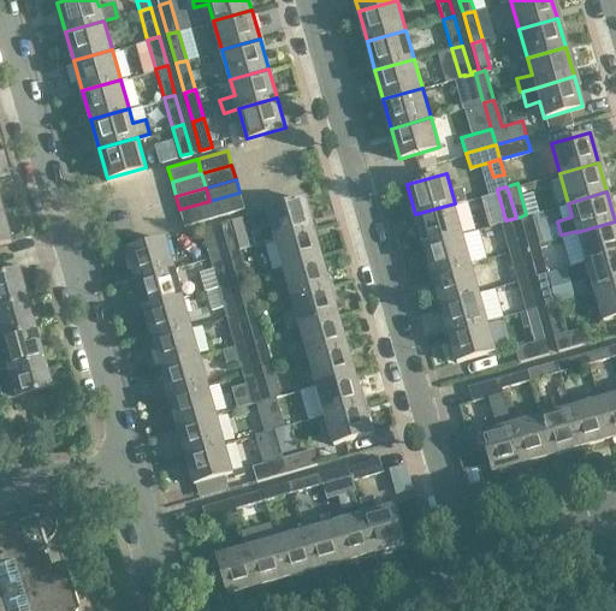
[(209,201),(213,215),(243,207),(240,193),(209,201)]
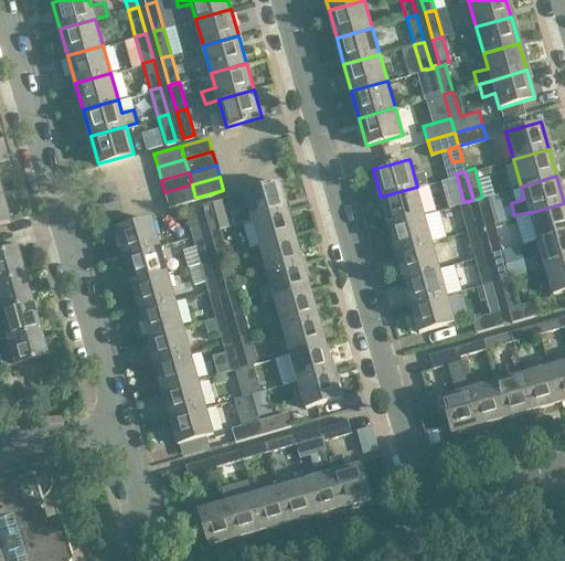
[(244,190),(252,218),(287,208),(279,180),(244,190)]
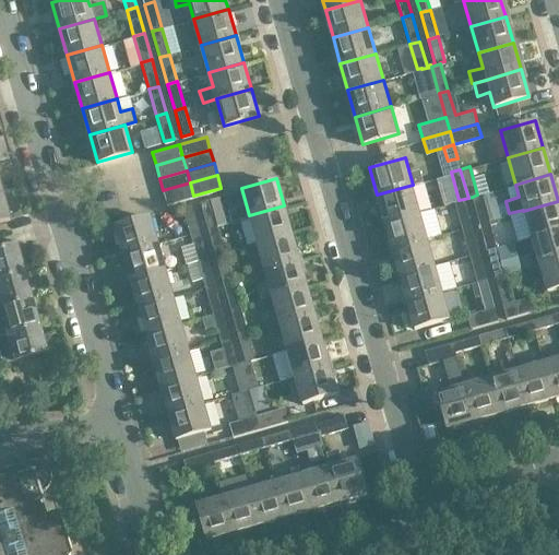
[(190,182),(163,190),(167,203),(193,196),(190,182)]
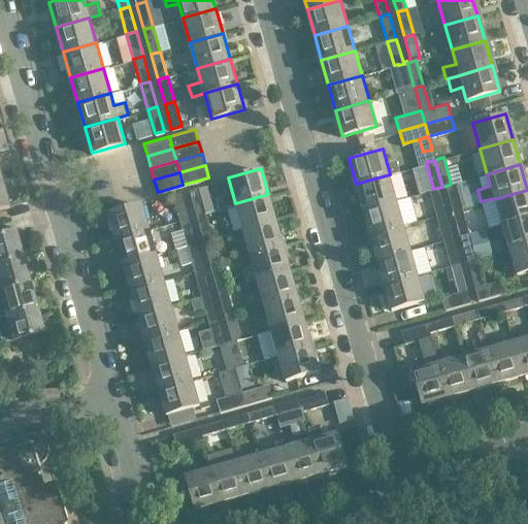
[(390,174),(356,184),(363,208),(397,199),(390,174)]
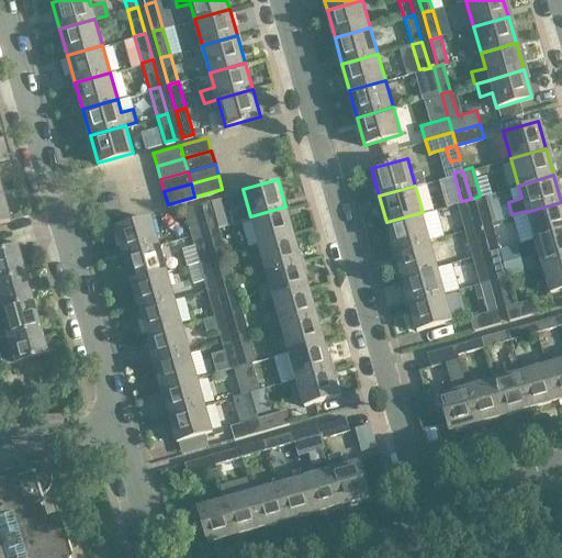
[(484,194),(480,196),(475,198),(482,224),(492,222),(484,194)]
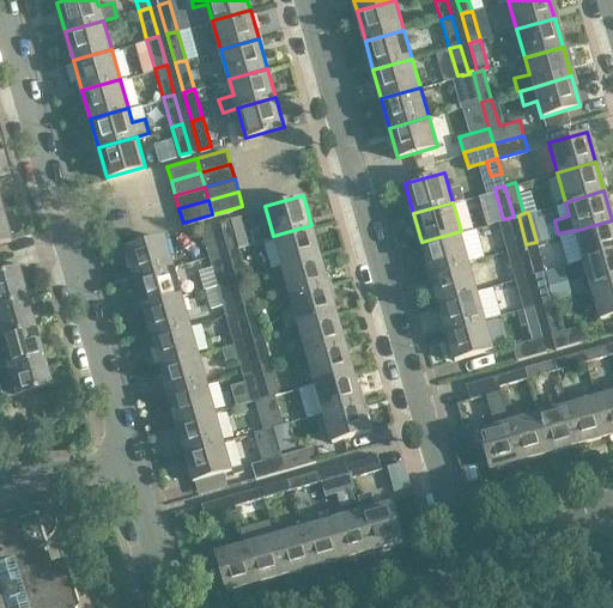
[(219,219),(228,249),(238,245),(230,217),(219,219)]
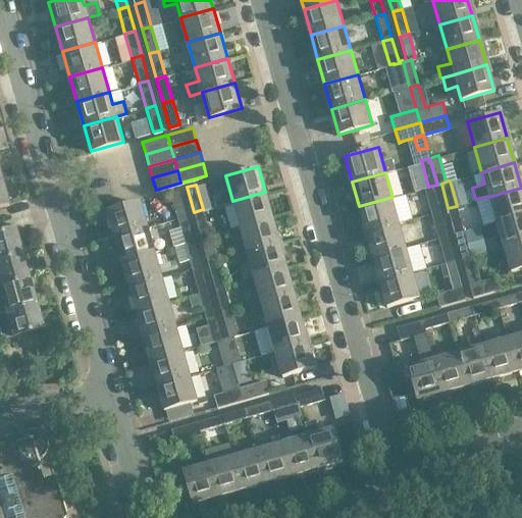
[(433,186),(428,187),(424,188),(431,213),(440,210),(433,186)]
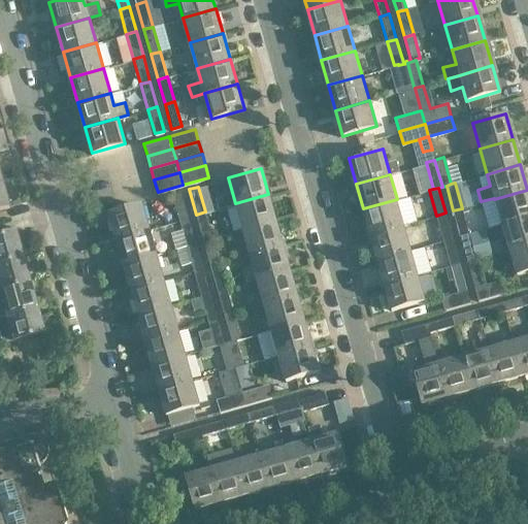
[(527,216),(527,191),(527,190),(494,199),(501,224),(527,216)]
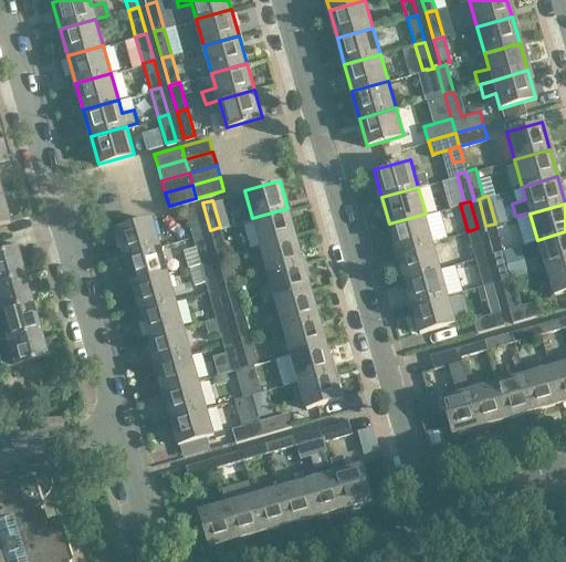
[(185,208),(192,235),(202,232),(195,205),(185,208)]
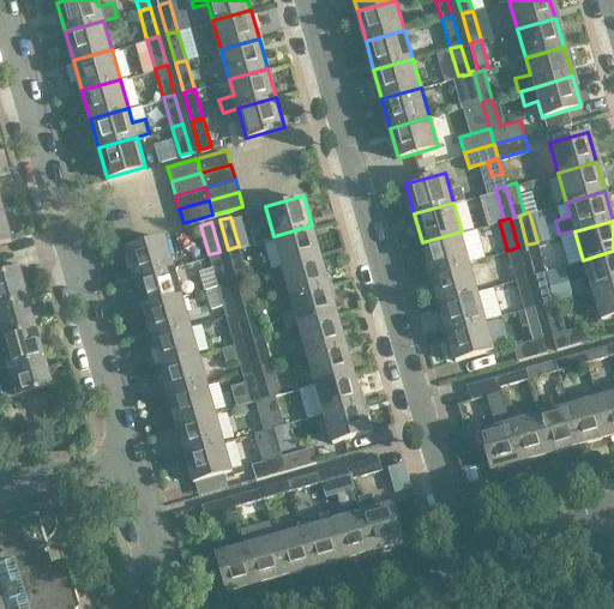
[(312,225),(274,236),(282,265),(320,254),(312,225)]
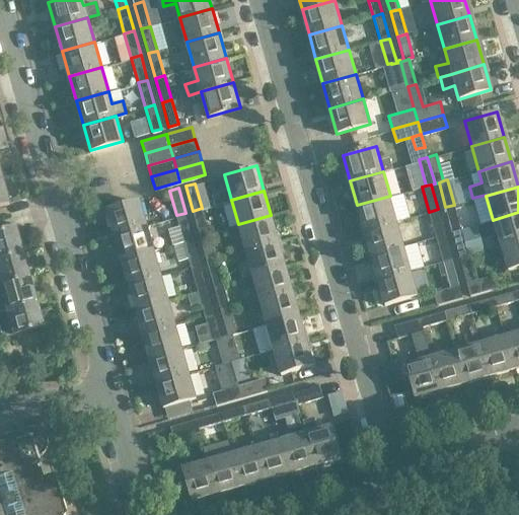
[(397,220),(390,196),(357,205),(364,230),(397,220)]
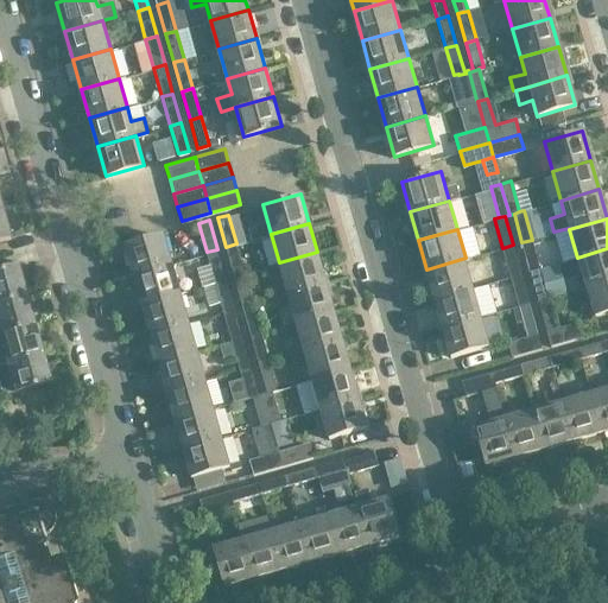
[(126,243),(134,273),(171,262),(163,233),(126,243)]
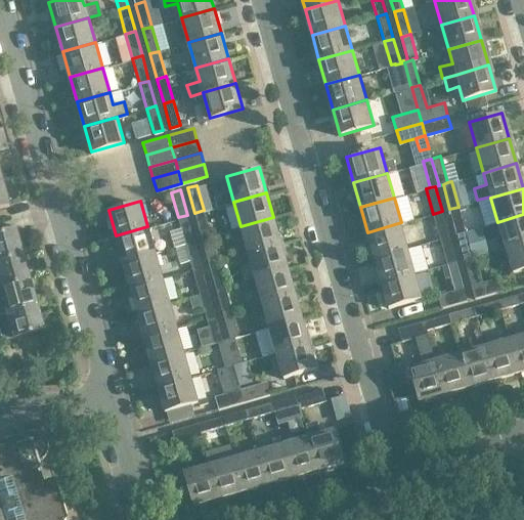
[(456,233),(466,231),(459,207),(449,209),(456,233)]
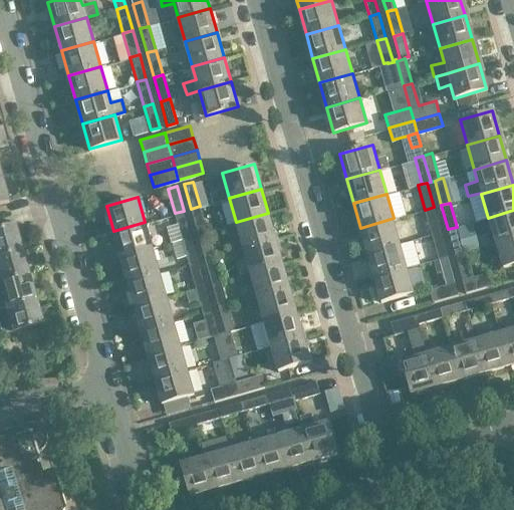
[(191,209),(198,233),(207,231),(200,206),(191,209)]
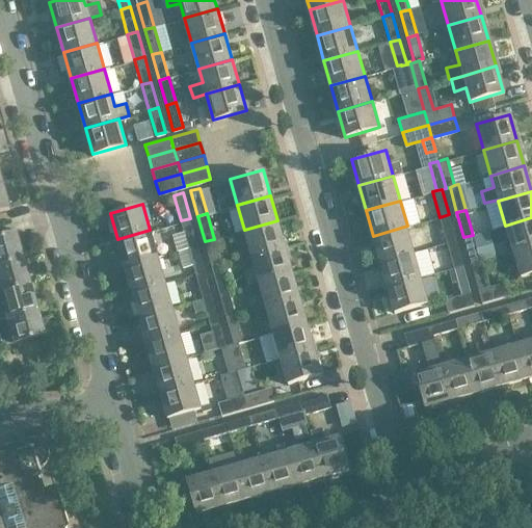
[(449,214),(440,217),(447,242),(456,239),(449,214)]
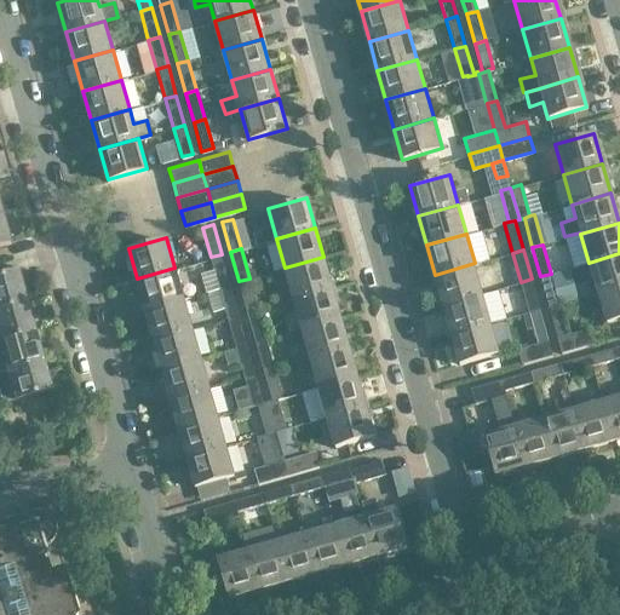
[(619,286),(619,253),(589,263),(597,293),(619,286)]
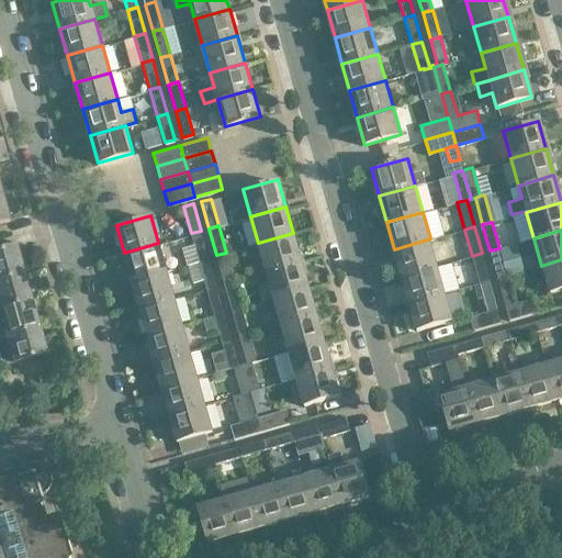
[(191,233),(199,260),(209,257),(201,231),(191,233)]
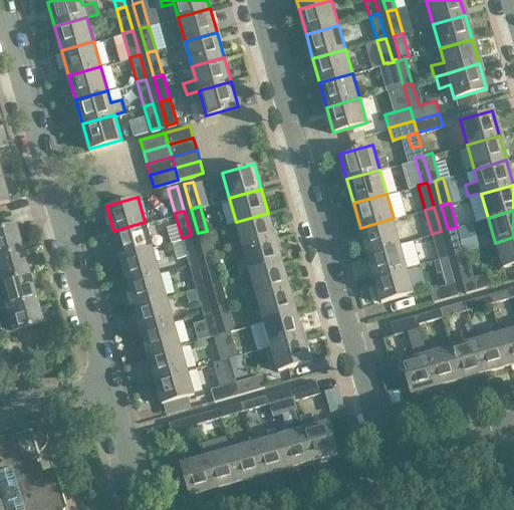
[(275,238),(268,213),(236,222),(243,247),(275,238)]
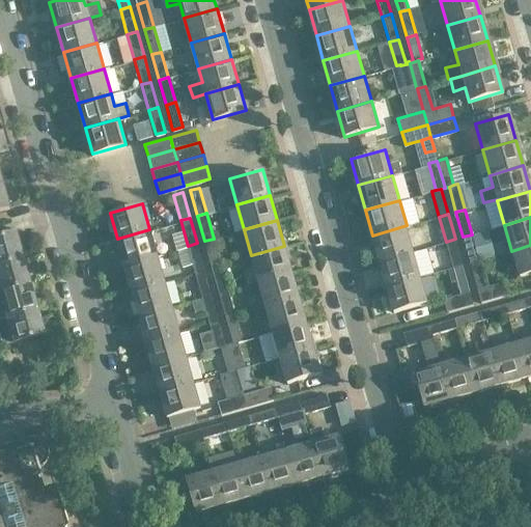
[(414,251),(407,225),(372,236),(380,260),(414,251)]
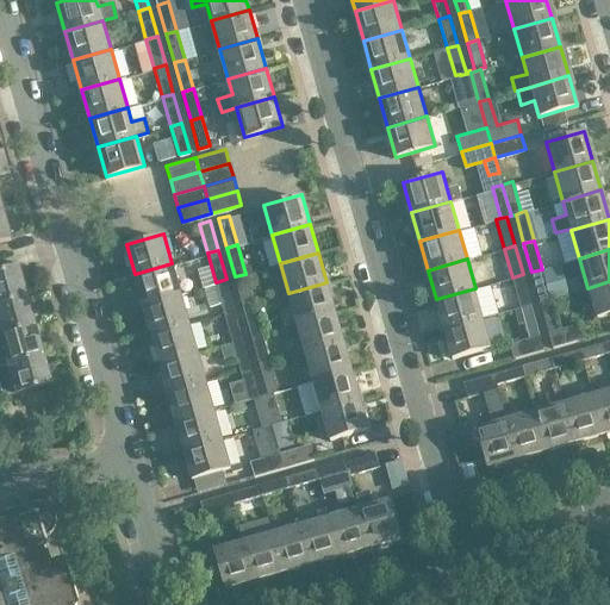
[(172,263),(135,274),(143,303),(180,292),(172,263)]
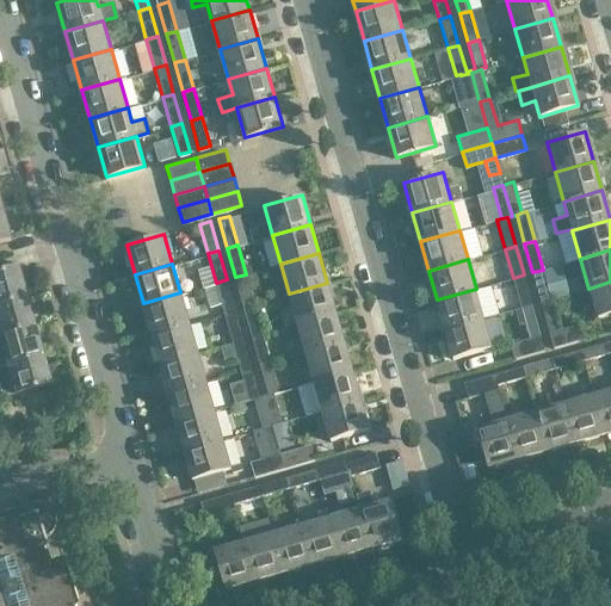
[(0,300),(23,295),(14,265),(0,269),(0,300)]
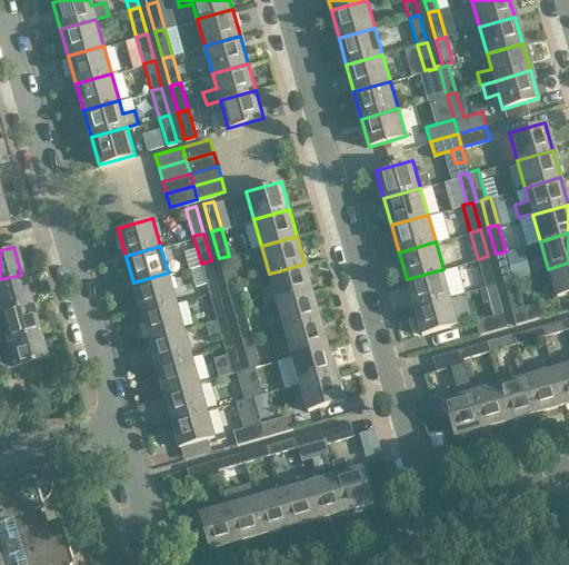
[(506,251),(496,254),(503,279),(513,277),(506,251)]
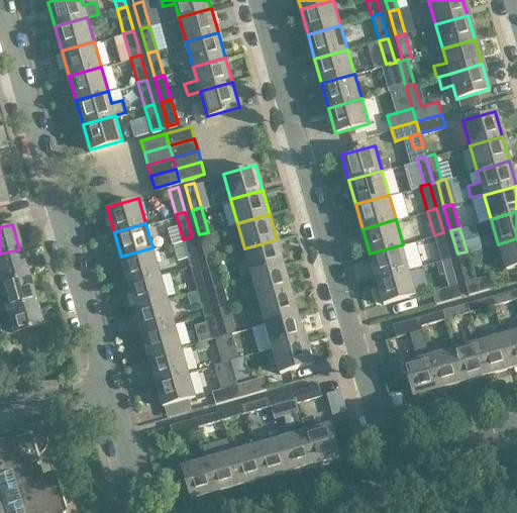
[(215,257),(208,232),(199,234),(206,260),(215,257)]
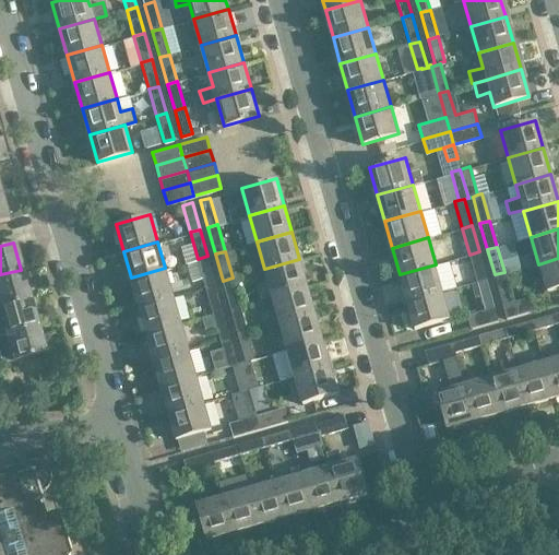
[(479,251),(470,255),(477,281),(487,279),(479,251)]
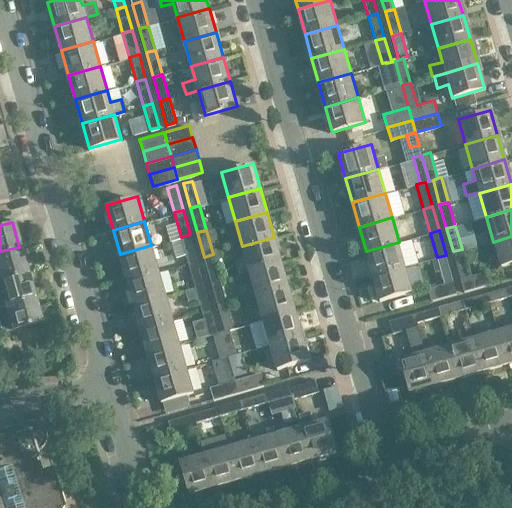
[(190,234),(181,237),(188,261),(197,259),(190,234)]
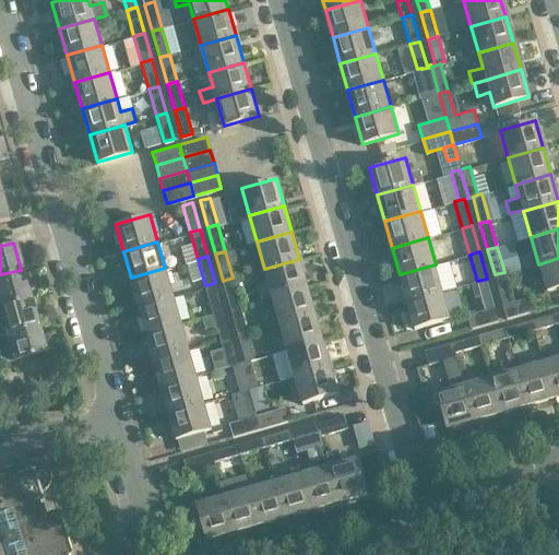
[(558,287),(558,258),(538,264),(546,292),(558,287)]
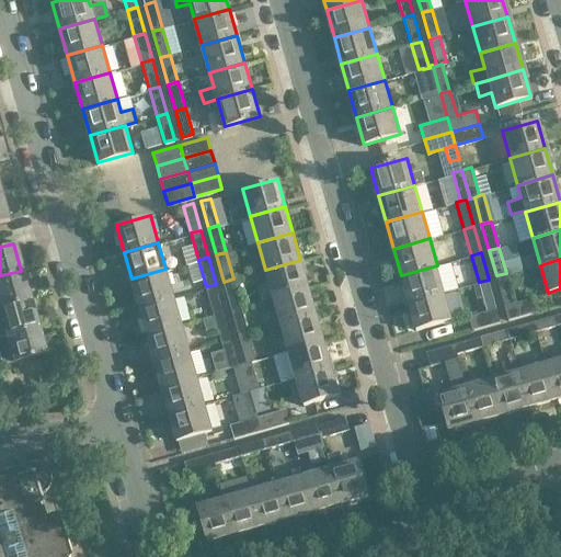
[(300,260),(265,270),(273,296),(308,286),(300,260)]
